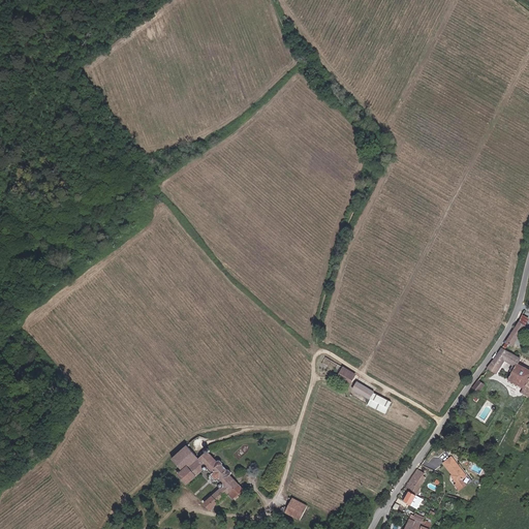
[(527,327),(521,322),(506,343),(512,347),(527,327)]
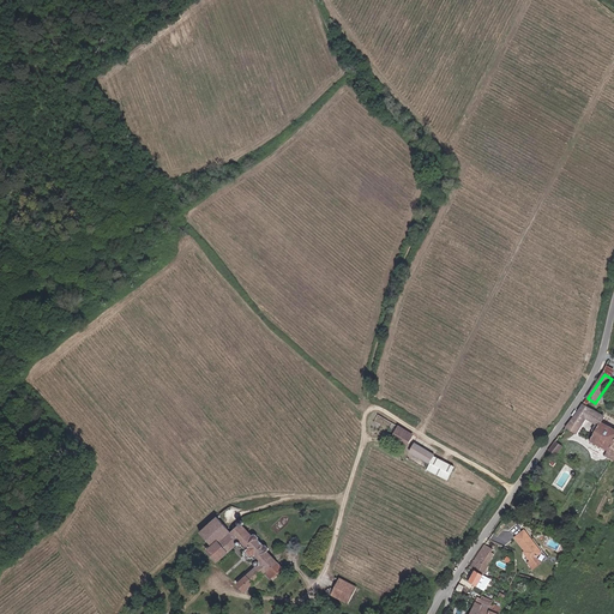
[(590,404),(585,401),(582,407),(569,429),(577,434),(587,419),(600,426),(591,441),(609,452),(607,457),(613,461),(613,427),(605,422),(608,416),(589,405),(590,404)]
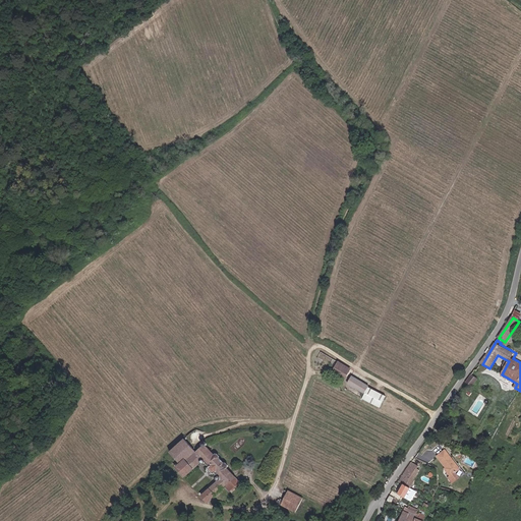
[(340,362),(322,351),(316,359),(335,369),(340,362)]
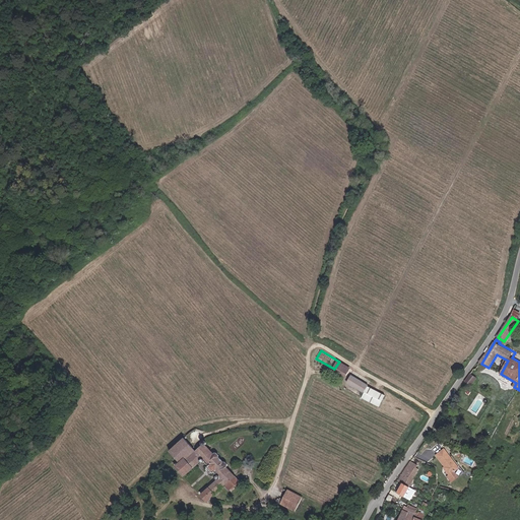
[(349,368),(339,362),(334,369),(332,372),(343,379),(349,368)]
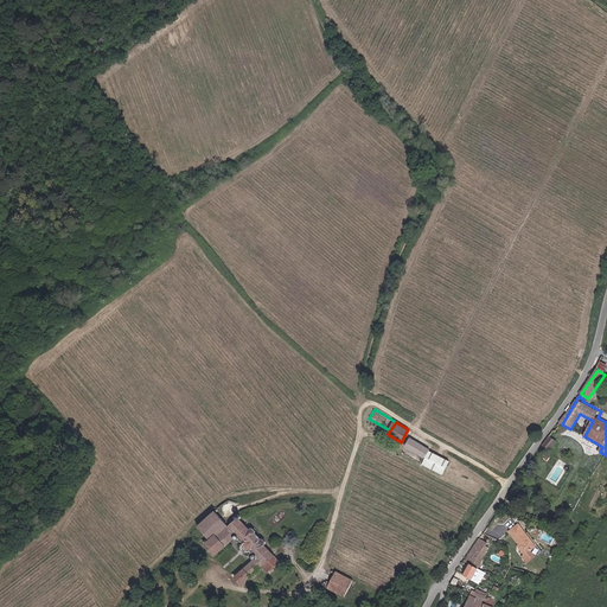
[(550,436),(543,447),(551,453),(558,442),(550,436)]
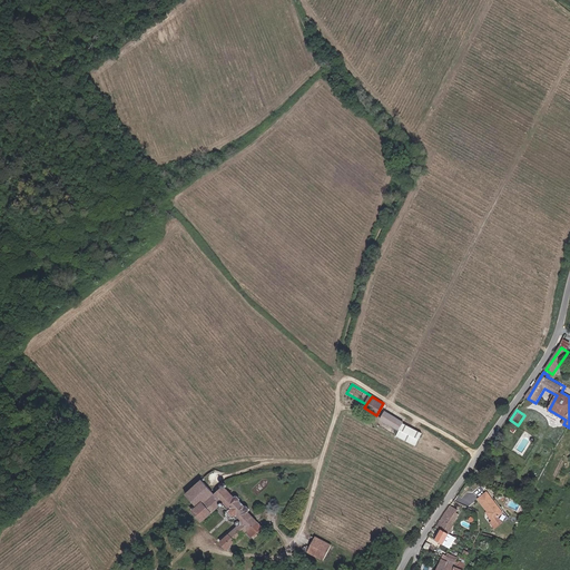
[(404,422),(386,413),(382,421),(401,430),(402,430),(399,436),(416,445),(423,433),(404,423),(404,422)]
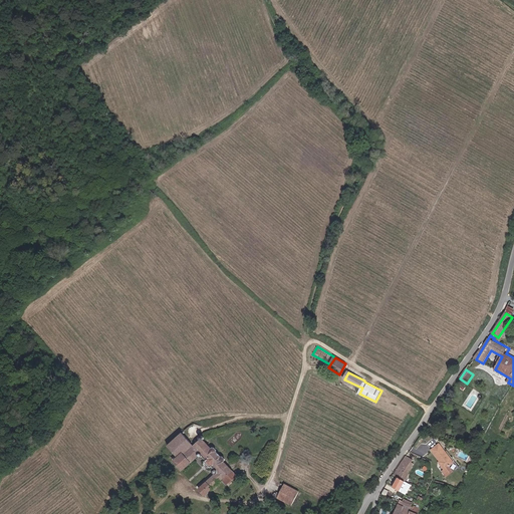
[(225,486),(235,476),(223,463),(224,462),(224,460),(222,457),(220,457),(216,453),(216,451),(213,448),(211,448),(210,449),(203,441),(203,439),(202,437),(201,436),(199,436),(198,436),(197,437),(197,438),(197,439),(198,440),(192,445),(180,432),(165,445),(176,456),(172,460),(181,470),(196,457),(198,458),(199,458),(200,458),(213,473),(212,474),(213,476),(197,489),(203,496),(220,481),(225,486)]
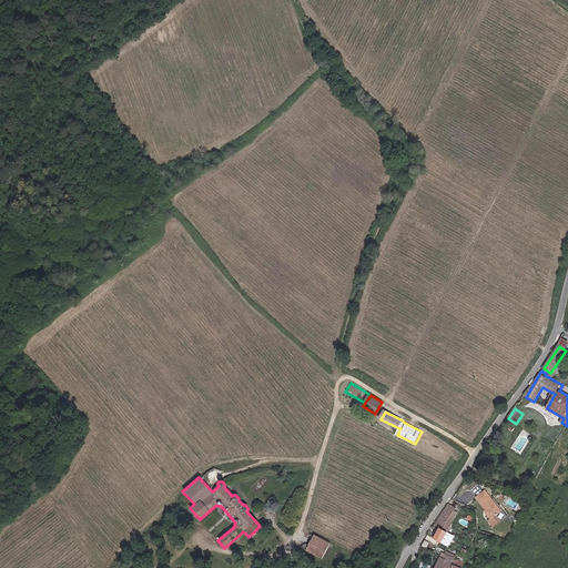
[(500,509),(485,489),(476,497),(485,508),(487,511),(485,514),(488,518),(486,520),(490,526),(498,520),(494,515),(500,509)]
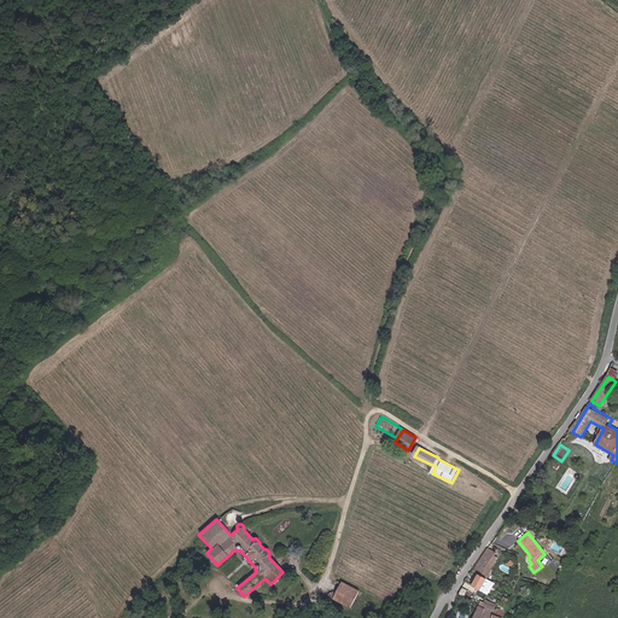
[(474,571),(481,575),(488,578),(500,558),(496,555),(499,553),(488,548),(474,571)]
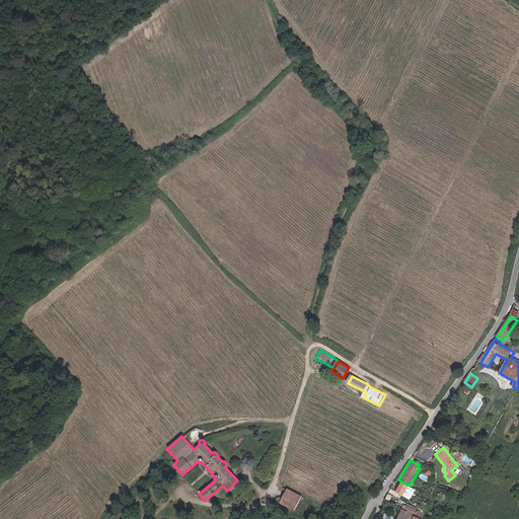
[(406,486),(400,483),(395,492),(409,499),(415,490),(406,486)]
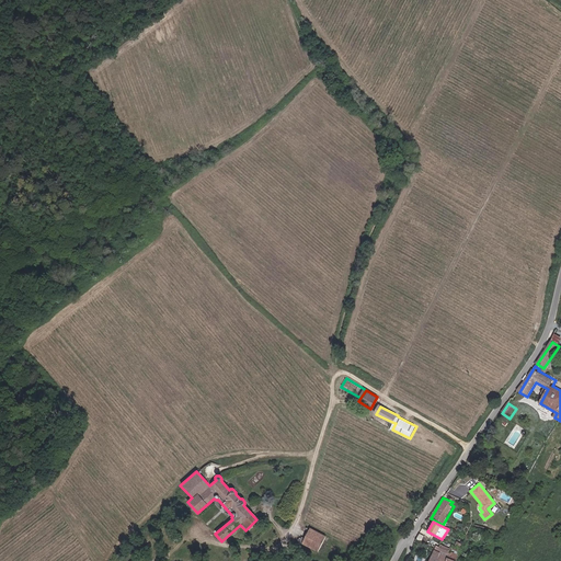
[(309,529),(301,542),(318,551),(325,538),(309,529)]
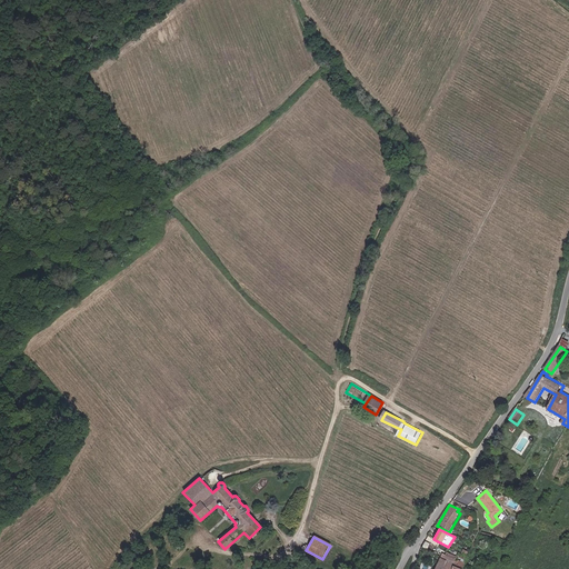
[(443,557),(440,555),(433,568),(460,568),(465,561),(445,553),(443,557)]
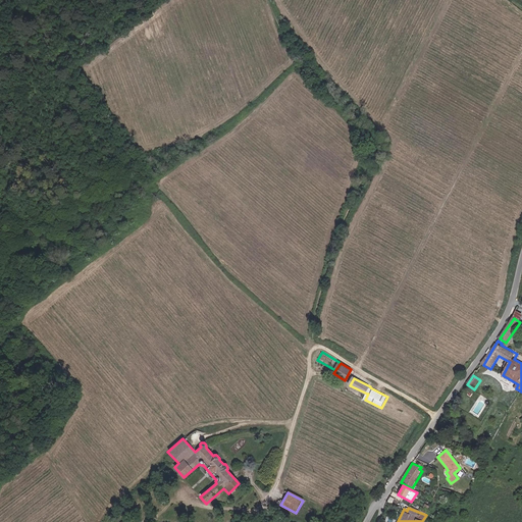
All buildings are outlined.
